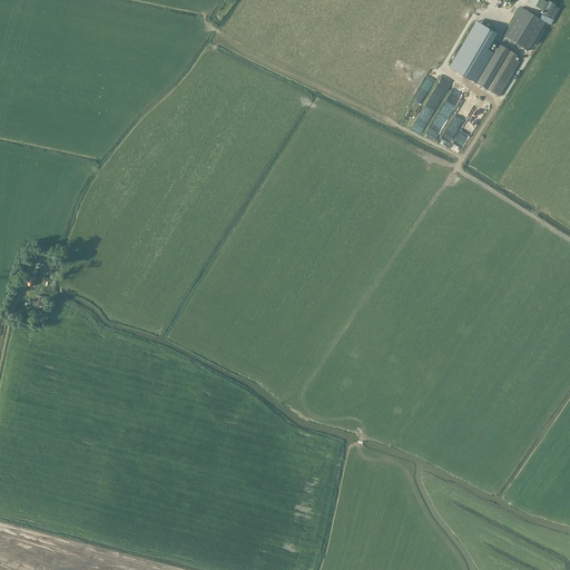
[(544,1),(542,0),(529,0),(528,3),(540,9),(544,11),(542,15),(540,19),(521,8),(504,36),(528,50),(546,21),(551,25),(553,20),(559,8),(554,6),(556,5),(549,0),(548,2),(544,1)]
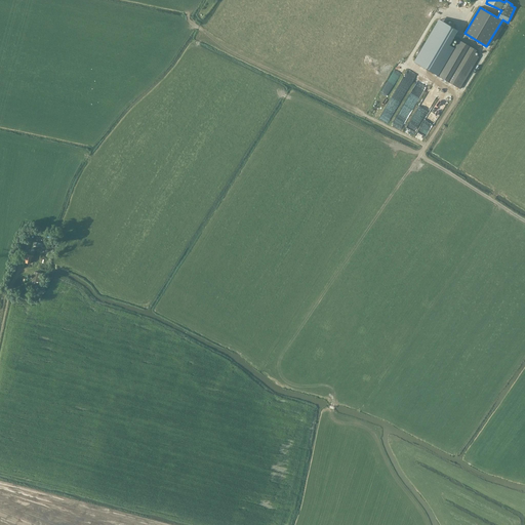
[(414,63),(437,75),(453,47),(448,44),(456,31),(439,19),(414,63)]
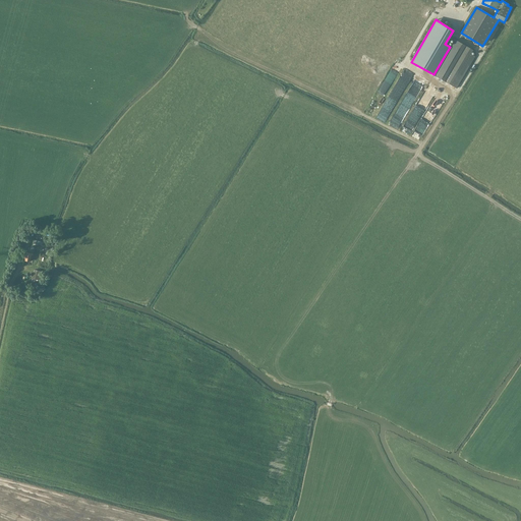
[(454,39),(433,74),(456,89),(475,56),(471,54),(473,50),(454,39)]
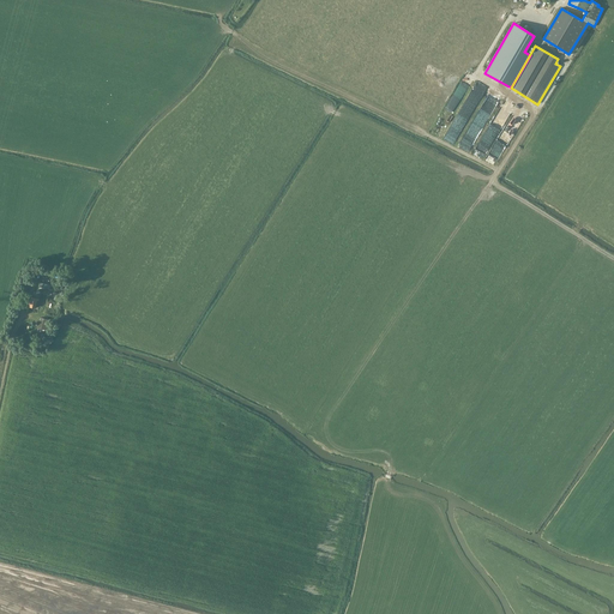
[(38,301),(38,299),(55,304),(58,290),(38,286),(38,287),(37,290),(36,290),(35,299),(31,298),(29,307),(36,308),(37,301),(38,301)]
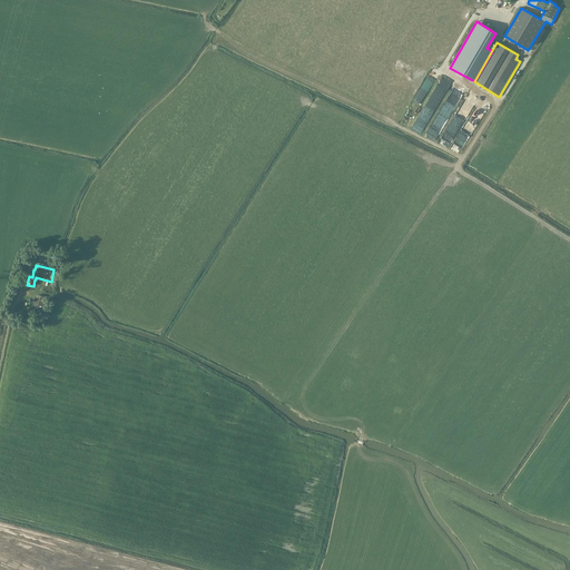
[(41,310),(45,297),(38,295),(35,307),(41,310)]
